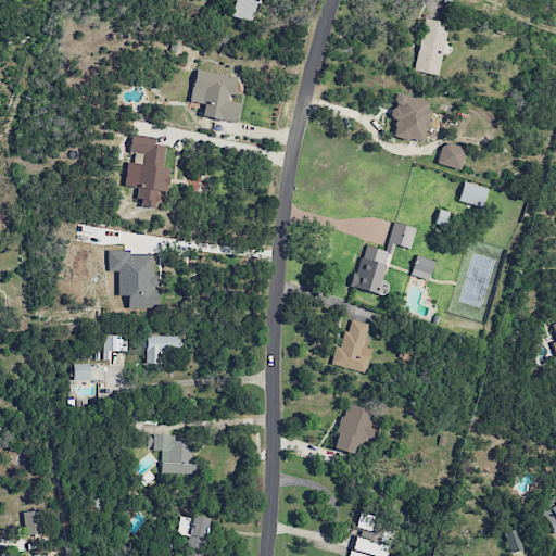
[(446,22),(421,19),(415,72),(440,75),(446,22)]
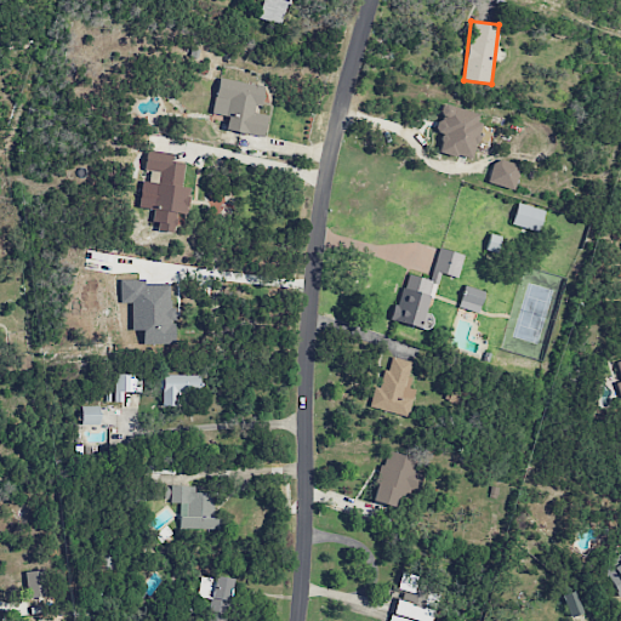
[(263,137),(267,112),(261,112),(265,85),(217,79),(212,114),(227,117),(226,131),(263,137)]
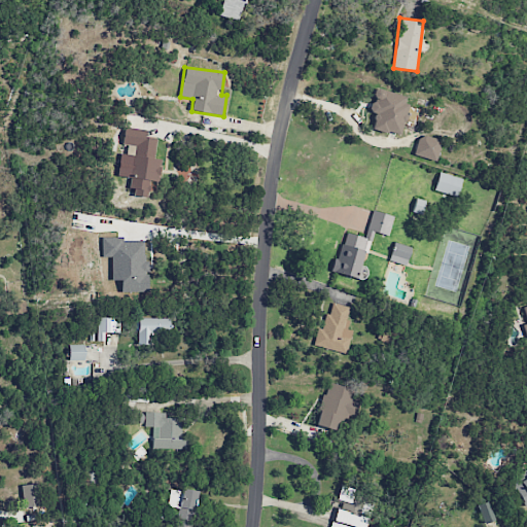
[(372,129),(399,136),(402,121),(414,124),(418,108),(403,104),(406,96),(376,89),(370,110),(376,112),(372,129)]
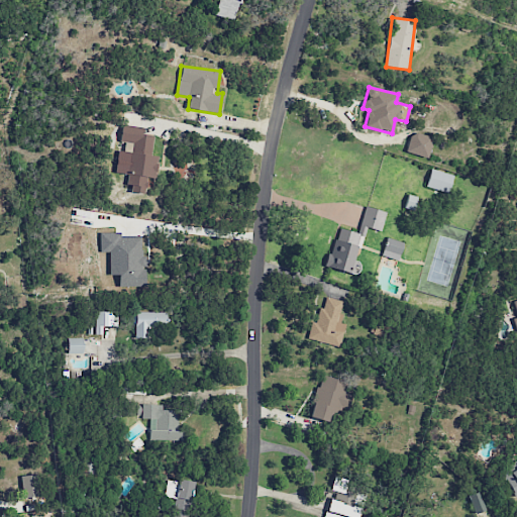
[(152,135),(141,134),(141,127),(121,125),(120,141),(133,142),(132,153),(124,152),(123,175),(127,175),(126,184),(131,185),(130,193),(144,194),(145,178),(156,179),(158,157),(151,156),(152,135)]
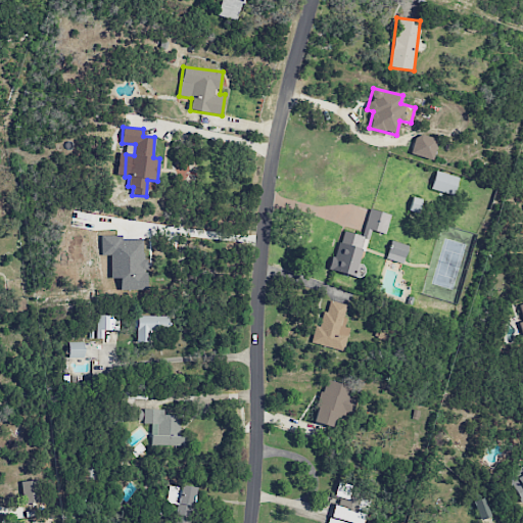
[(410,153),(431,160),(438,140),(417,133),(410,153)]
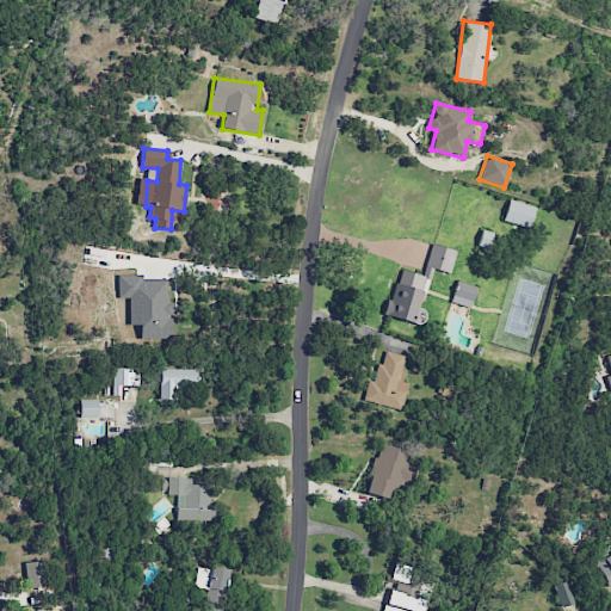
[(504,222),(530,227),(535,205),(507,201),(504,222)]
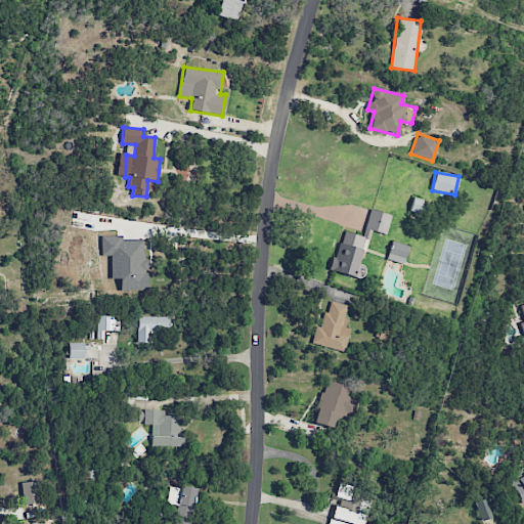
[(362,236),(341,230),(331,271),(362,278),(365,266),(360,265),(369,230),(386,234),(391,215),(369,209),(362,236)]
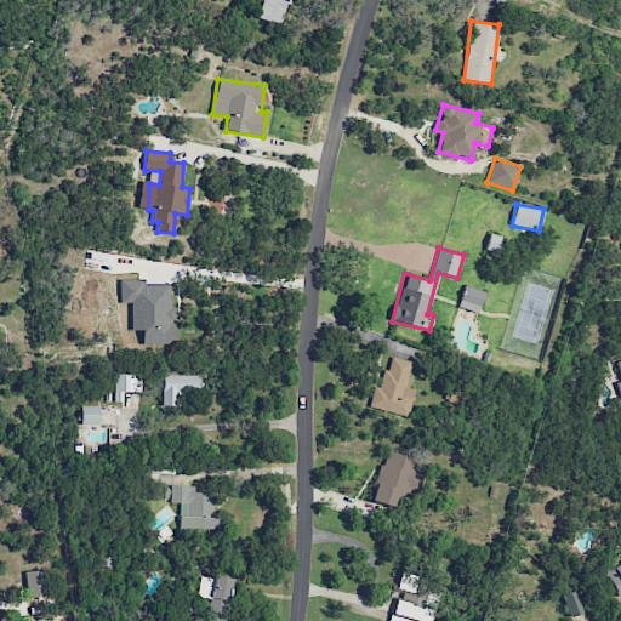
[(169,284),(146,284),(146,280),(120,280),(120,302),(131,302),(131,330),(142,330),(142,345),(174,343),(174,319),(175,319),(175,307),(170,307),(169,284)]
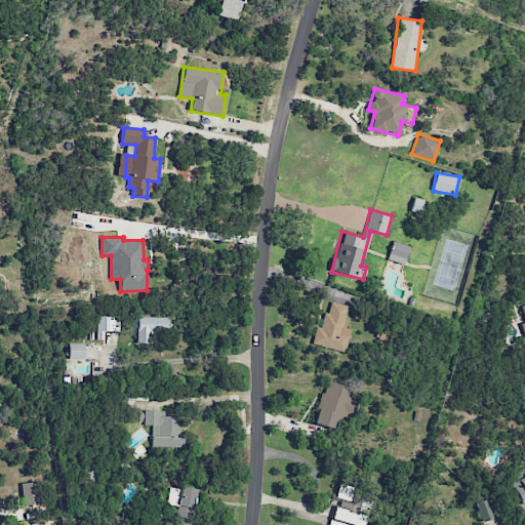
[(405,264),(409,245),(391,242),(388,260),(405,264)]
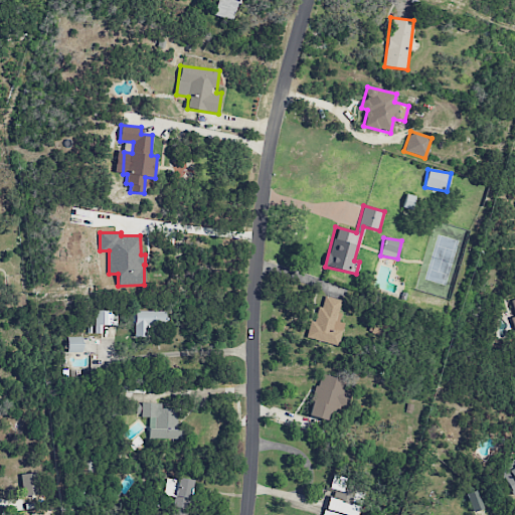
[(342,300),(322,296),(316,322),(310,320),(306,338),(338,346),(343,323),(337,321),(342,300)]
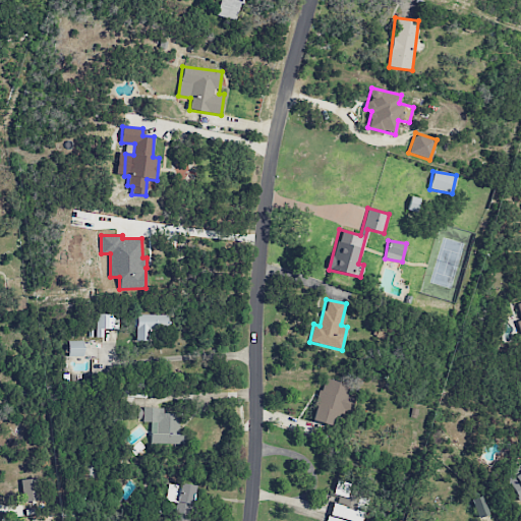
[(104,337),(104,329),(117,329),(116,313),(96,313),(96,337),(104,337)]
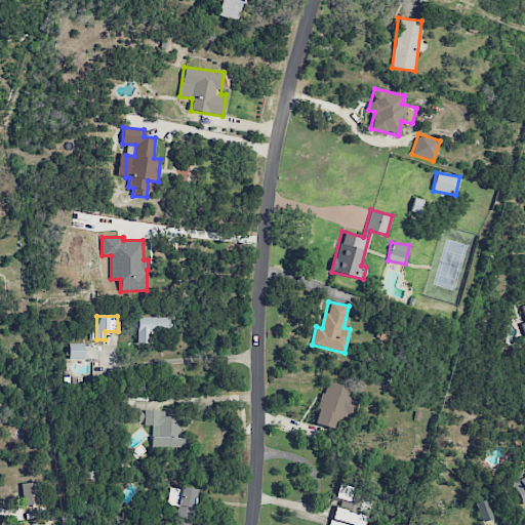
[(136,344),(154,344),(155,332),(168,332),(168,318),(136,317),(136,344)]
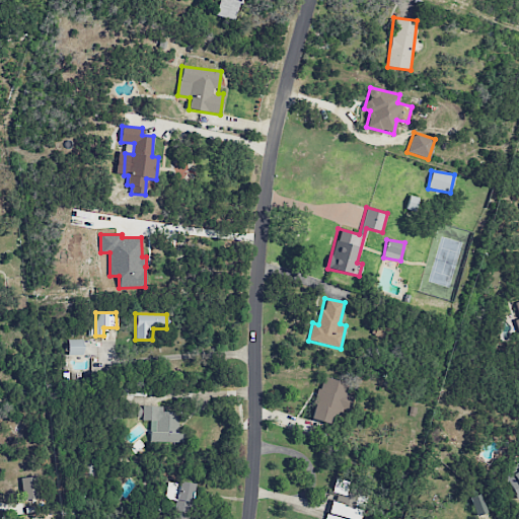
[(82,339),(67,340),(67,355),(83,355),(82,339)]
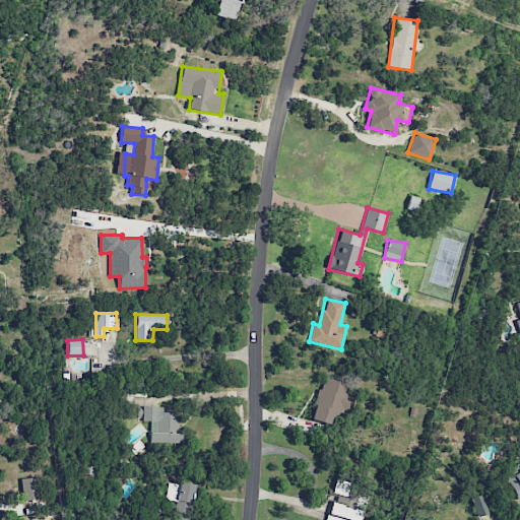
[(312,419),(330,424),(333,413),(345,416),(352,384),(321,377),(312,419)]
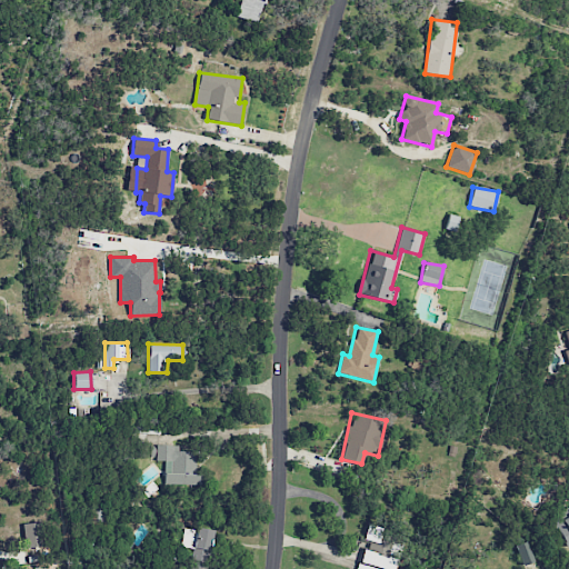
[(179,446),(157,445),(156,460),(165,461),(163,485),(197,485),(198,451),(179,451),(179,446)]
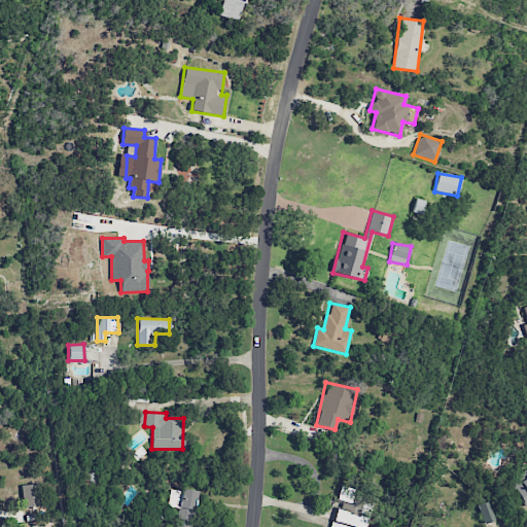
[(526,468),(508,477),(523,510),(526,507),(526,468)]
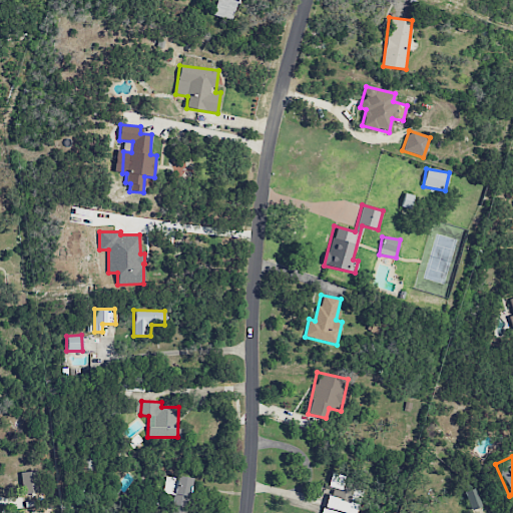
[(22,494),(37,493),(36,471),(21,472),(22,494)]
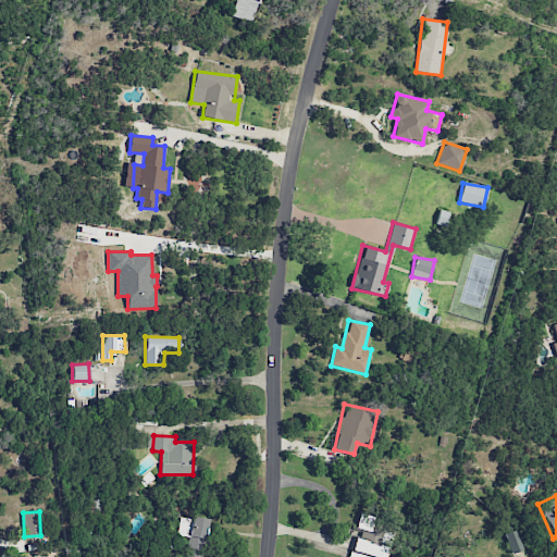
[(386,556),(392,532),(381,530),(383,518),(358,514),(355,534),(354,533),(349,556),(386,556)]
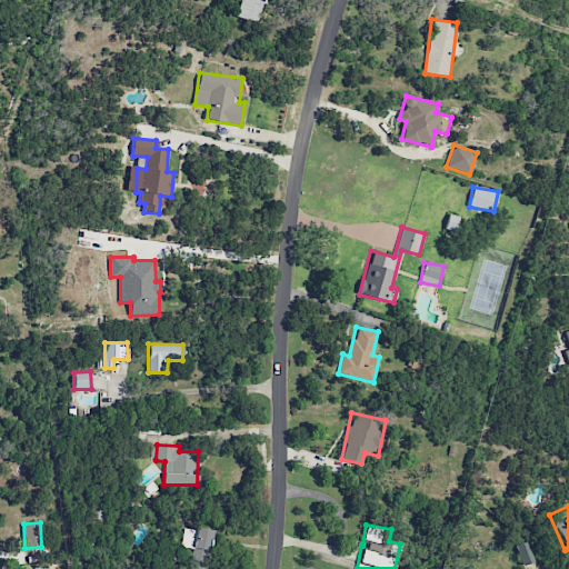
[(188,568),(208,568),(216,532),(185,526),(180,547),(192,549),(188,568)]
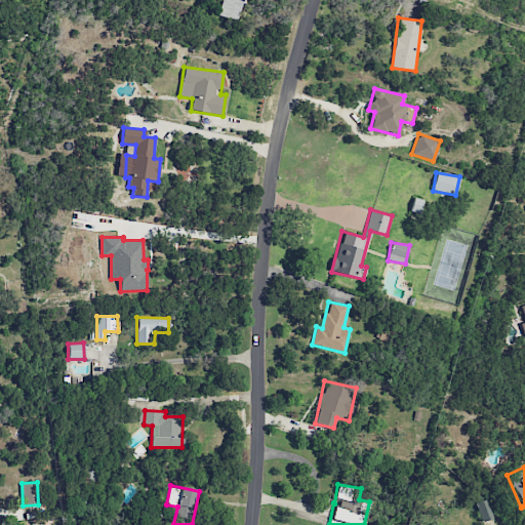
[(476,502),(481,521),(492,518),(486,499),(476,502)]
